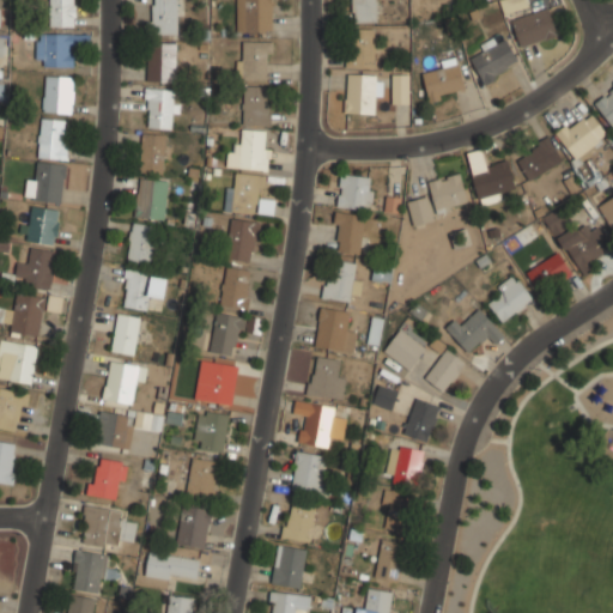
[(76,28),(76,0),(49,0),(49,28),(76,28)]
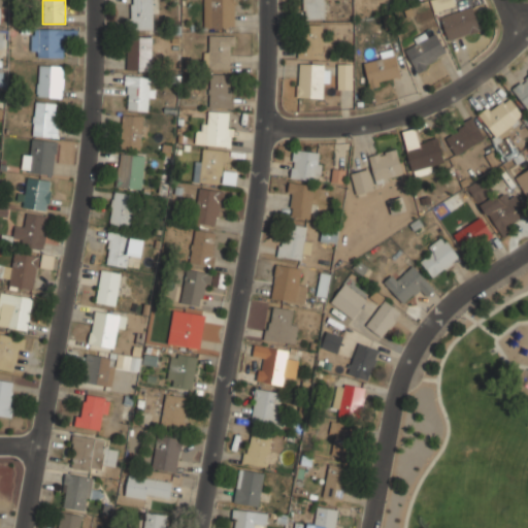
[(156,29),(156,0),(130,0),(130,29),(156,29)]
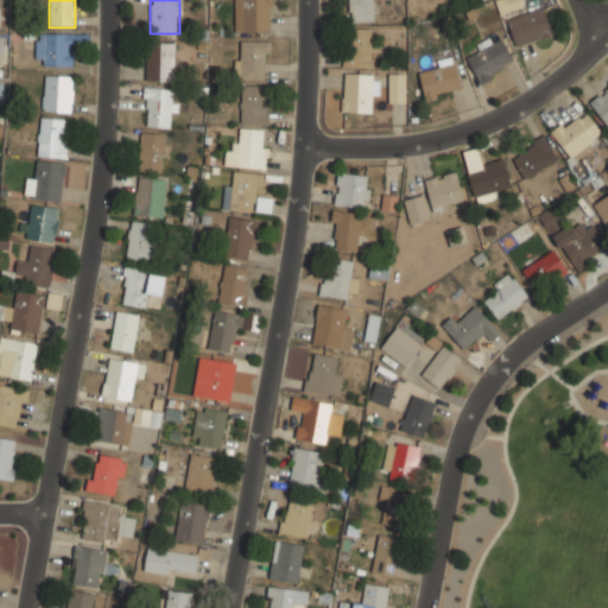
[(235,0),(235,31),(271,31),(271,0),(235,0)]
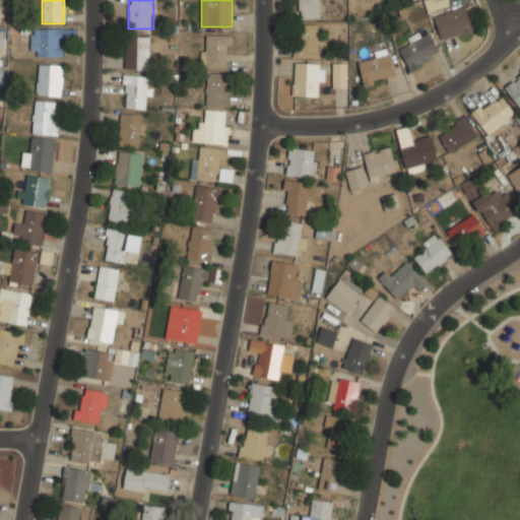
[(319,18),(319,0),(297,0),(297,18),(319,18)]
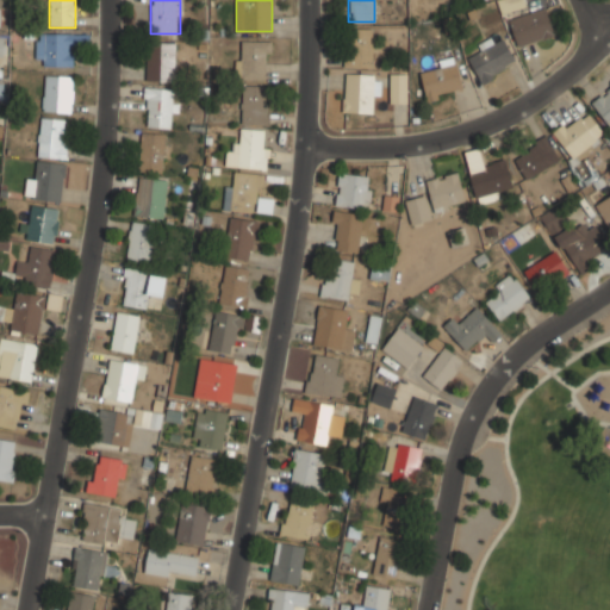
[(518,47),(555,33),(546,7),(509,20),(518,47)]
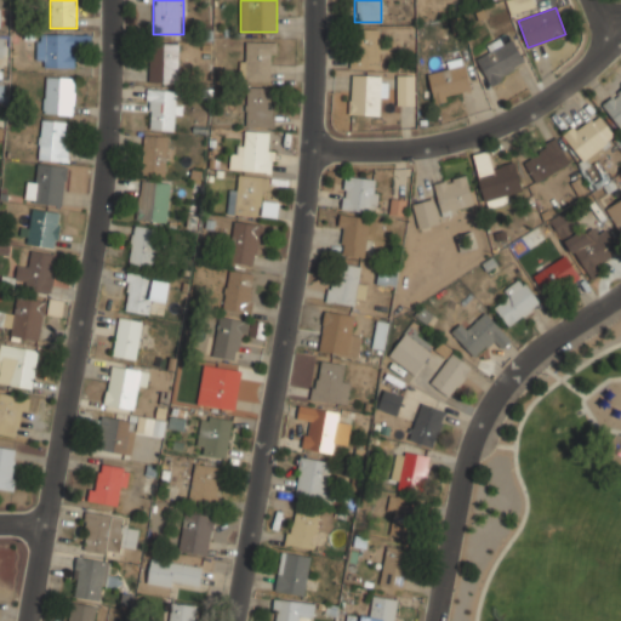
[(351,68),(380,68),(380,29),(351,29),(351,68)]
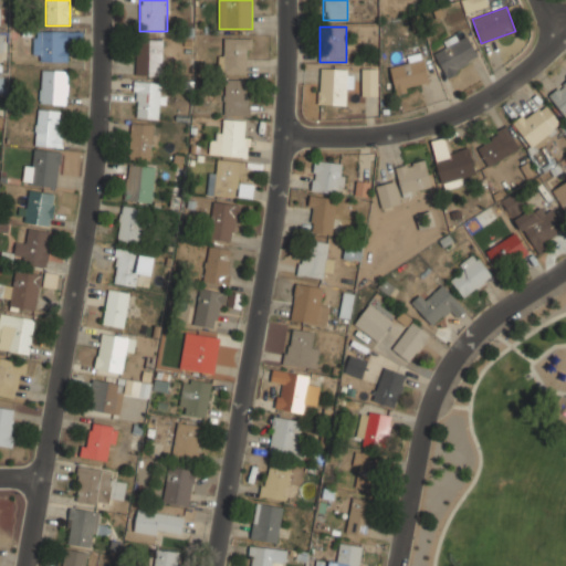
[(34,62),(69,63),(69,42),(82,43),(83,32),(35,31),(34,62)]
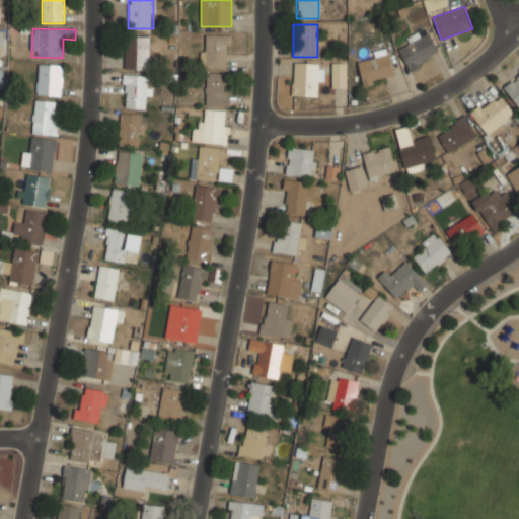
[(410,70),(439,54),(427,30),(396,47),(410,70)]
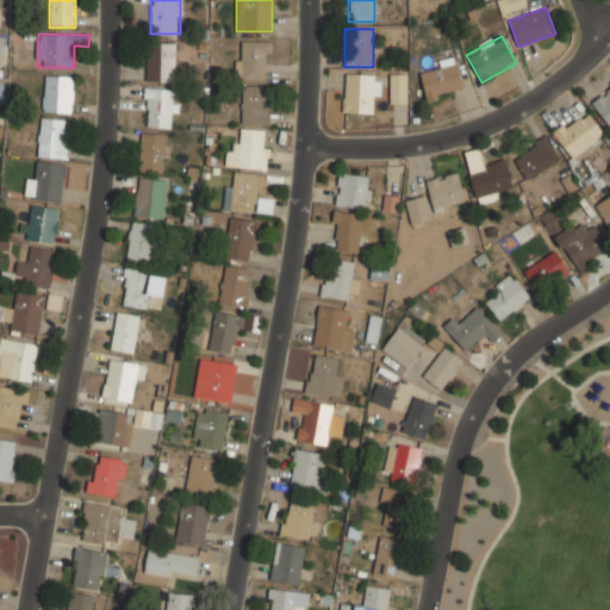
[(236,78),(269,78),(269,41),(236,41),(236,78)]
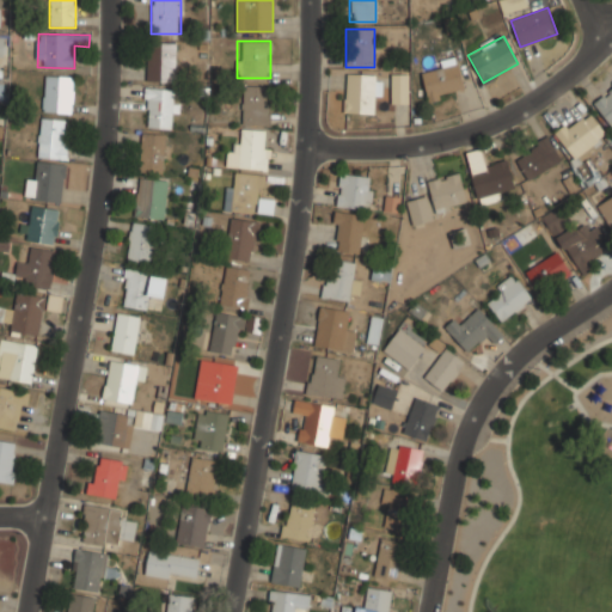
[(147,80),(176,80),(176,42),(147,42),(147,80)]
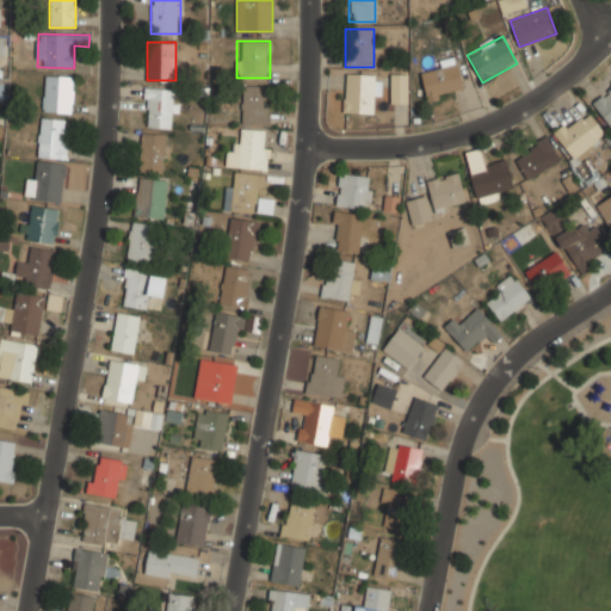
[(420,71),(429,100),(464,91),(457,61),(420,71)]
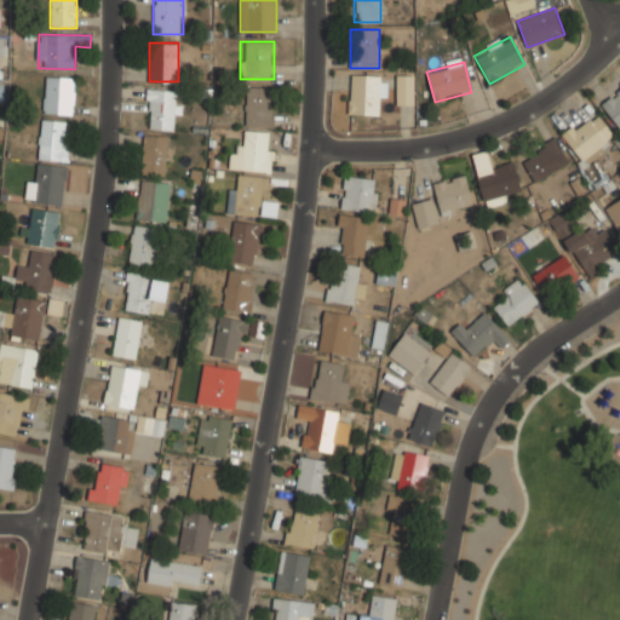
[(383,74),(350,74),(350,114),(383,114),(383,74)]
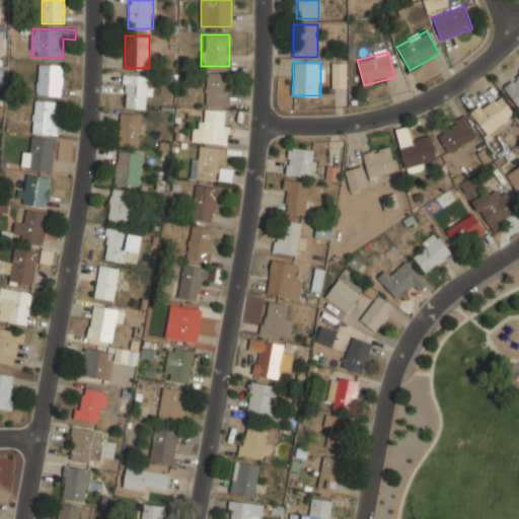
[(61,65),(38,65),(38,95),(61,95),(61,65)]
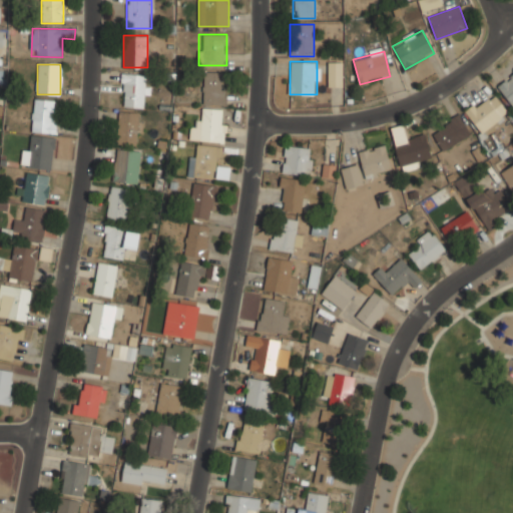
[(328,86),(342,86),(342,68),(329,68),(328,86)]
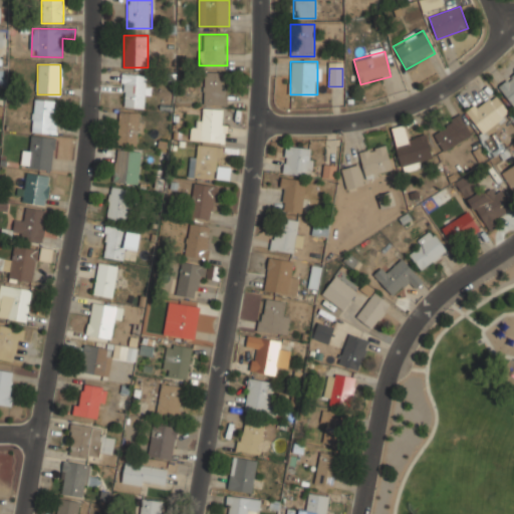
[(227,105),(227,72),(204,72),(204,105),(227,105)]
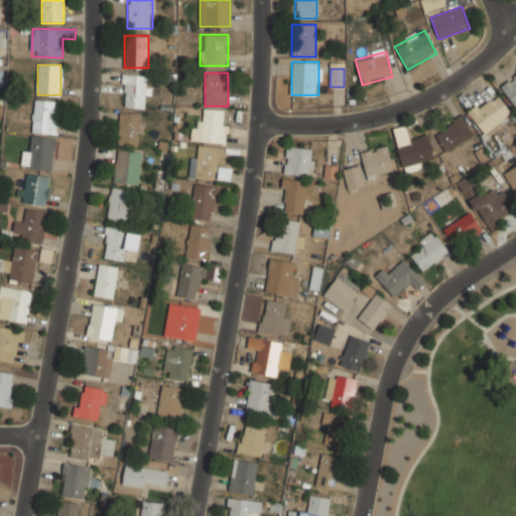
[(515,107),(515,74),(500,86),(515,107)]
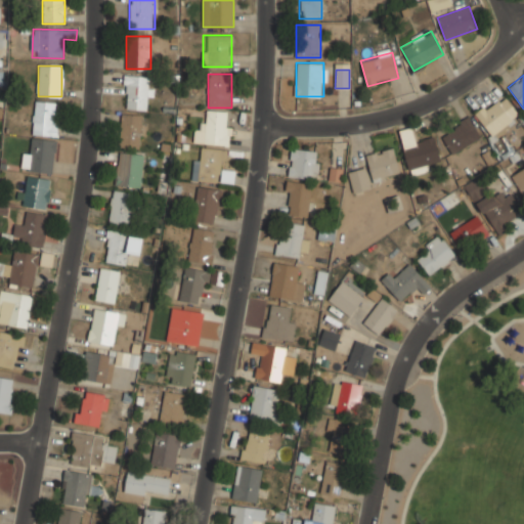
[(150,76),(126,76),(126,110),(150,110),(150,76)]
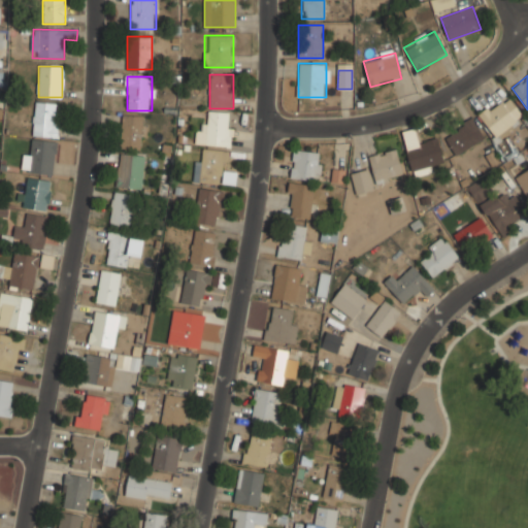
[(480,117),(496,139),(525,119),(508,96),(480,117)]
